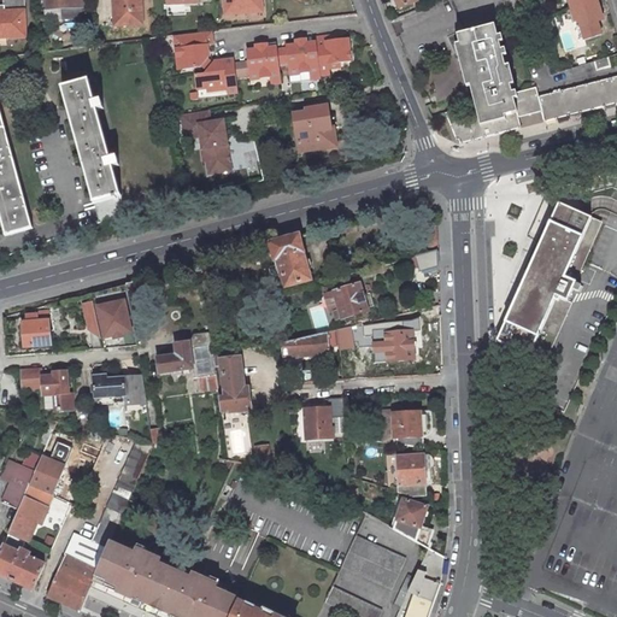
[(5,9),(0,7),(0,34),(24,35),(23,0),(4,0),(5,4),(5,9)]
